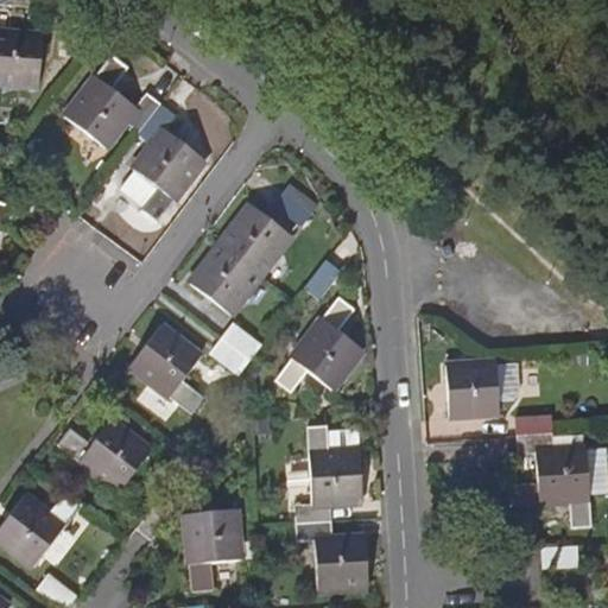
[(44,37),(0,32),(0,83),(39,87),(44,37)]
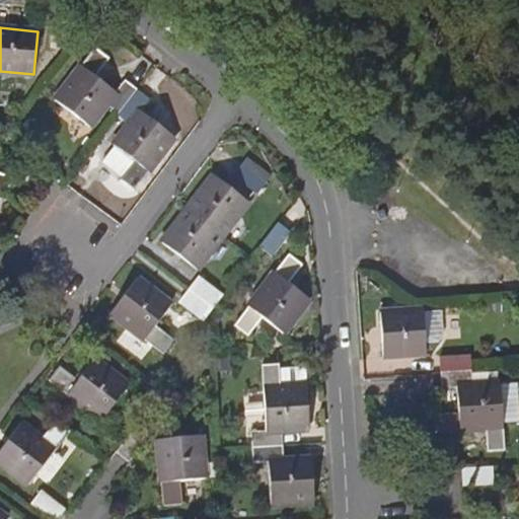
[(107,103),(121,114),(139,89),(126,79),(116,93),(93,76),(106,58),(94,48),(54,99),(90,127),(107,103)]
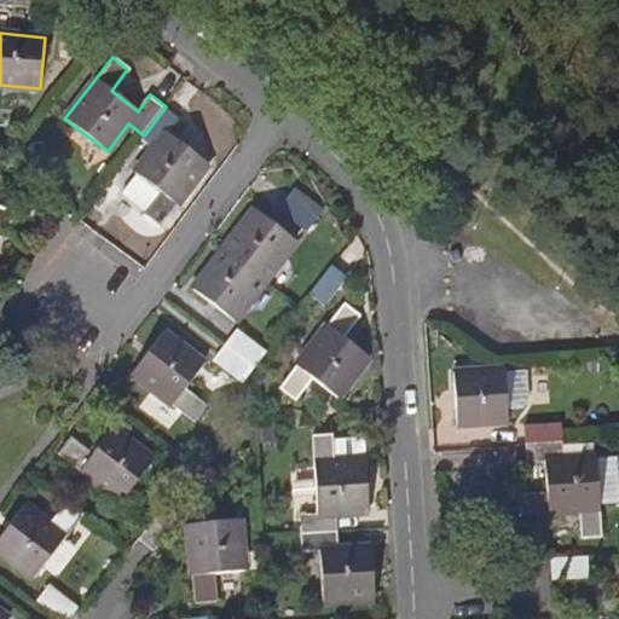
[(180,119),(166,106),(144,136),(158,146),(125,194),(150,212),(146,217),(162,227),(209,165),(169,134),(180,119)]
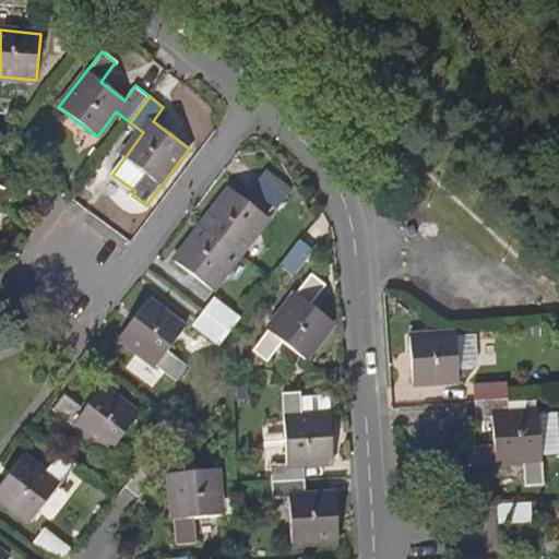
[(287,194),(262,175),(252,188),(277,207),(287,194)]
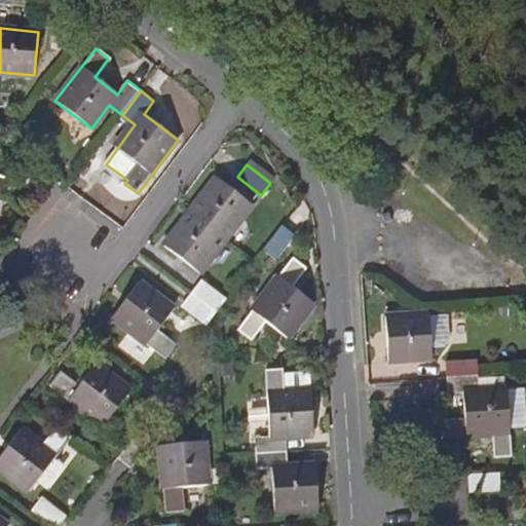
[(0,193),(8,196),(14,180),(0,175),(0,193)]
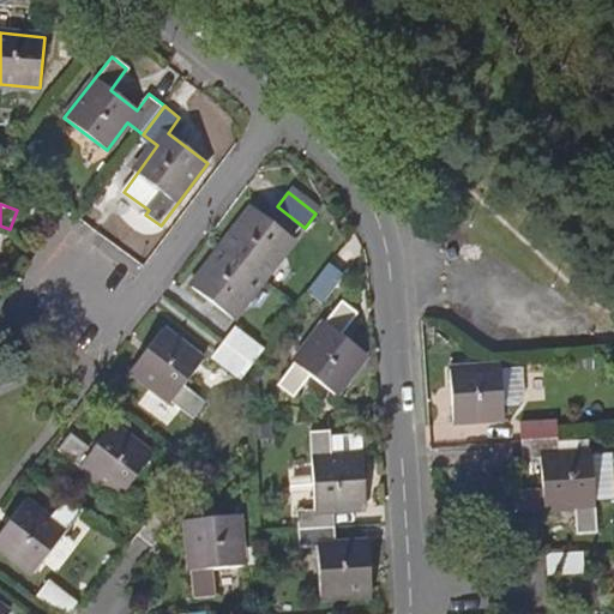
[(256,209),(224,250),(264,280),(295,239),(256,209)]
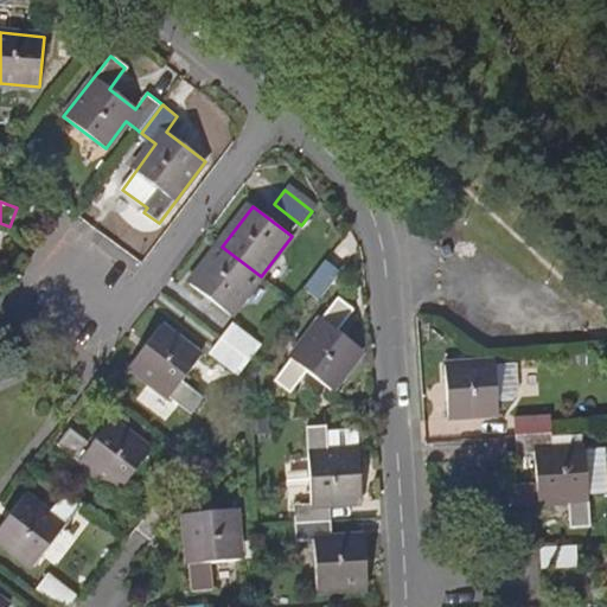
[(229,318),(261,276),(222,247),(191,287),(229,318)]
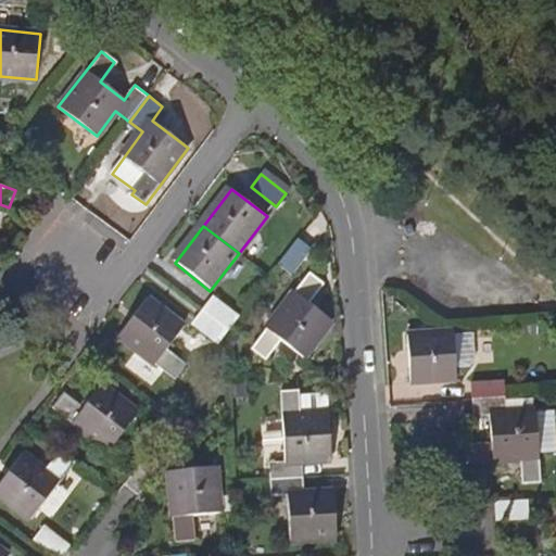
[(311,248),(299,238),(282,260),(294,269),(311,248)]
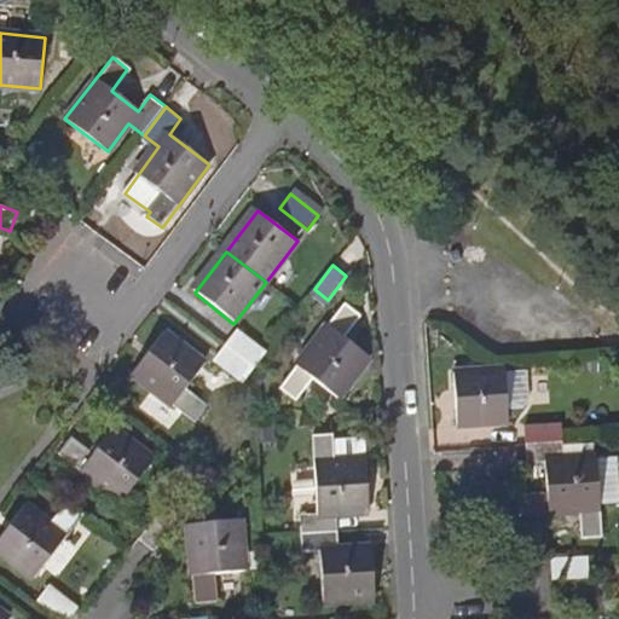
[(281,387),(296,398),(313,377),(337,395),(369,356),(345,335),(362,313),(346,301),(281,387)]
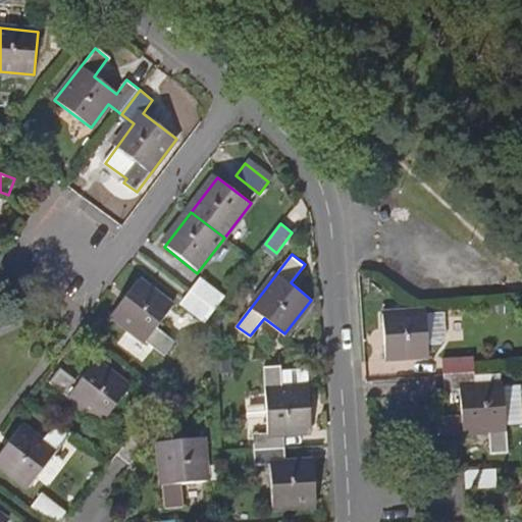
[(200,278),(190,291),(214,310),(223,298),(200,278)]
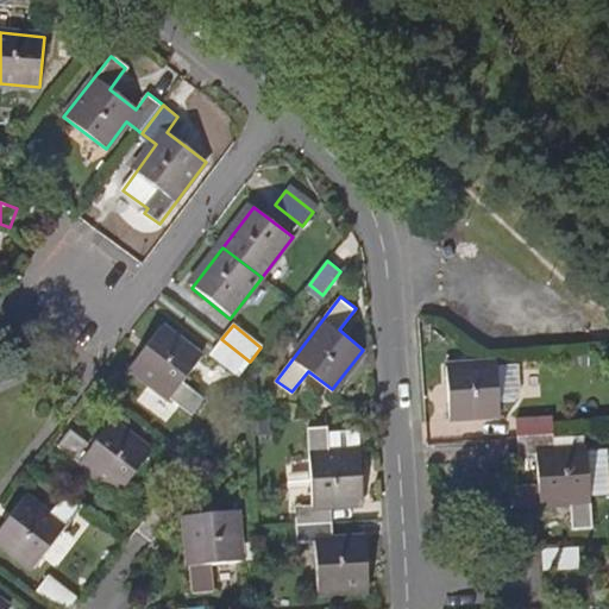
[(200,359),(159,328),(129,369),(190,416),(202,400),(181,384),(200,359)]
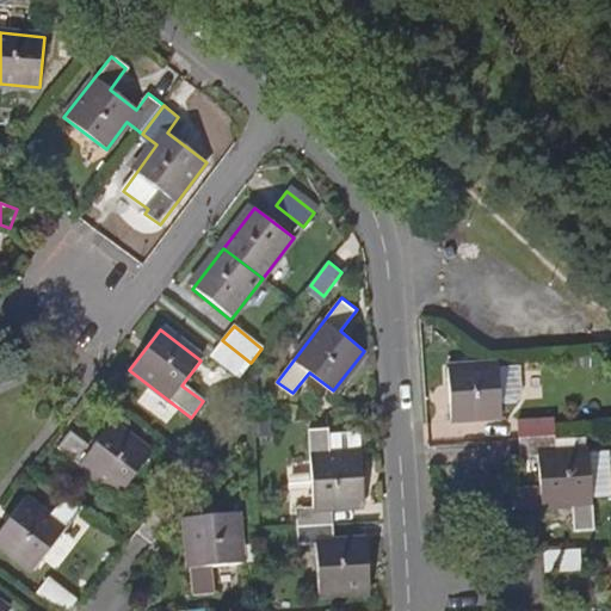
[(213,353),(241,377),(251,363),(222,340),(213,353)]
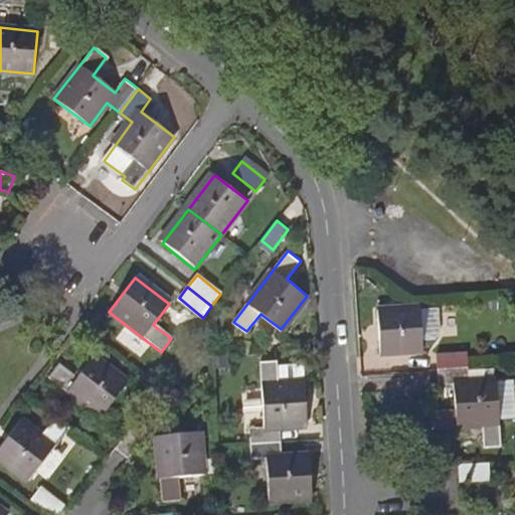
[(381,354),(423,351),(422,344),(420,309),(379,312),(381,354)]
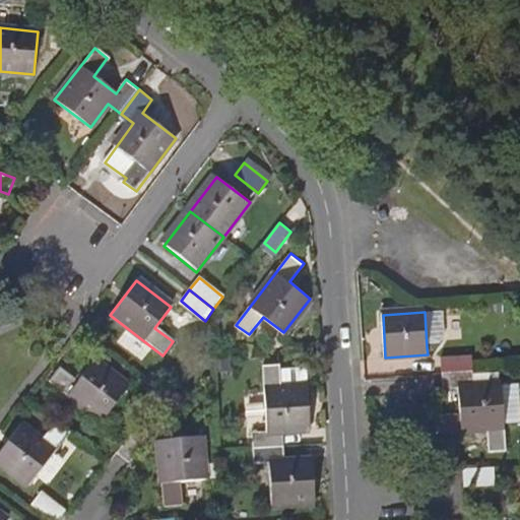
[(426,318),(427,347),(439,347),(444,341),(442,317),(426,318)]
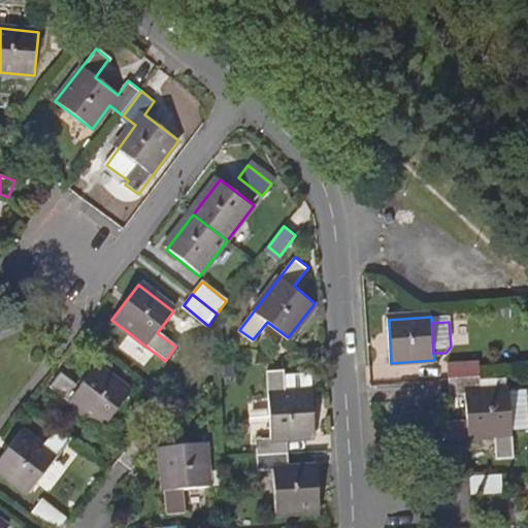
[(449,364),(450,378),(481,376),(480,363),(449,364)]
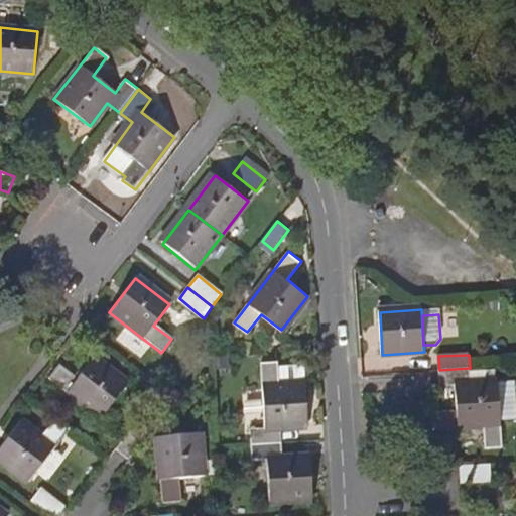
[(80,378),(61,364),(51,377),(104,417),(129,384),(96,358),(80,378)]
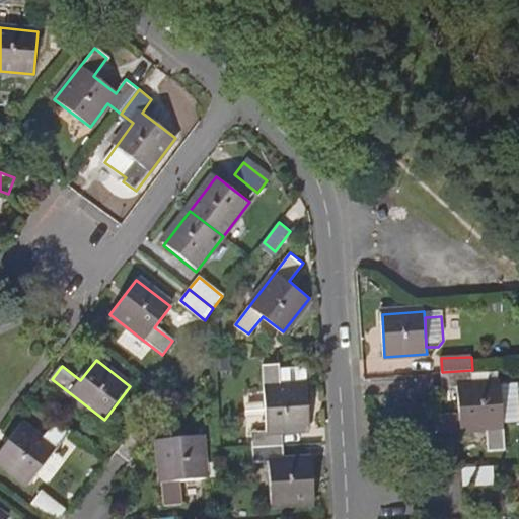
[(251,433),(252,448),(283,446),(283,431),(310,429),(307,368),(280,370),(279,365),(263,365),(267,432),(251,433)]
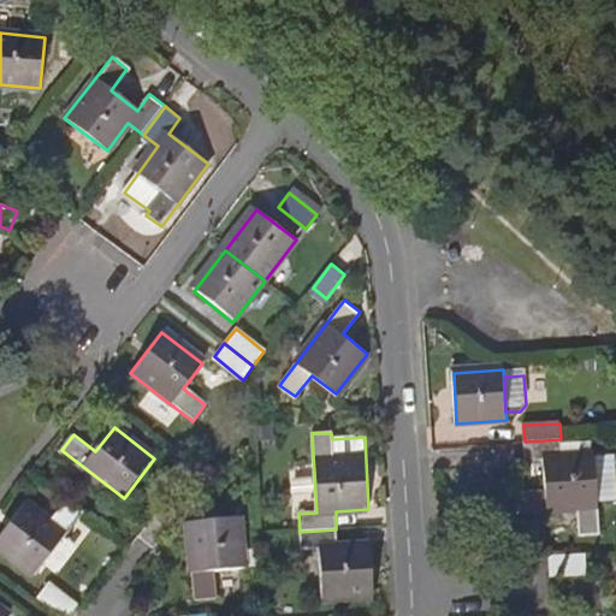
[(562,457),(561,439),(525,442),(525,460),(543,458),(546,492),(520,495),(521,513),(580,509),(582,538),(603,537),(600,503),(598,456),(562,457)]
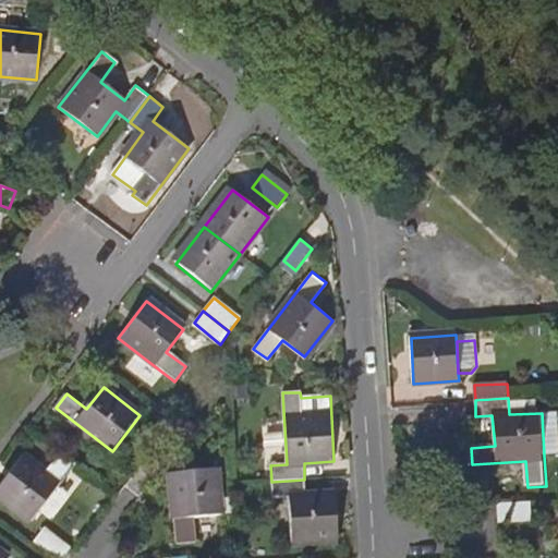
[(557,412),(542,413),(544,456),(557,455),(557,412)]
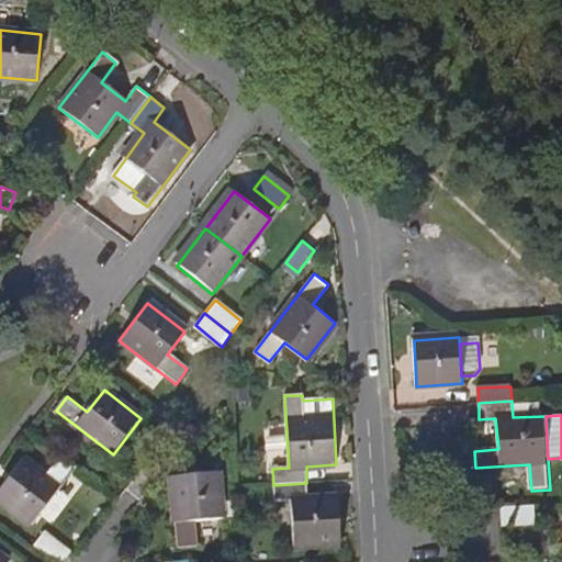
[(0,504),(32,530),(79,470),(63,457),(49,473),(27,457),(0,491),(0,504)]
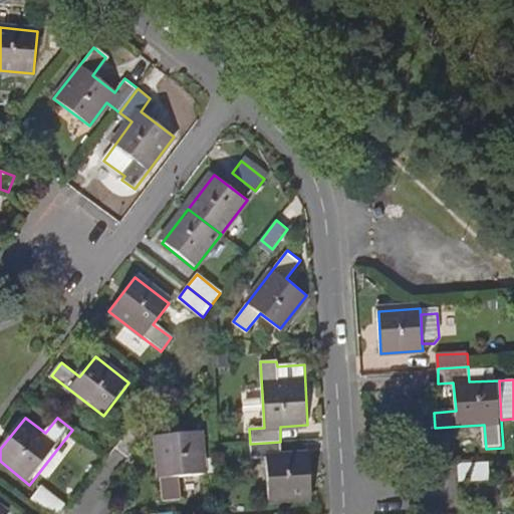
[(136,424),(116,449),(130,459),(149,434),(136,424)]
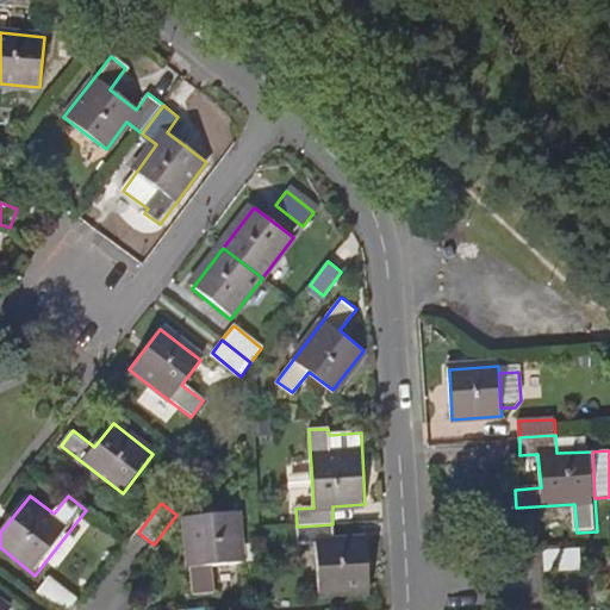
[(184,518),(191,597),(218,595),(216,568),(249,565),(244,512),(184,518)]
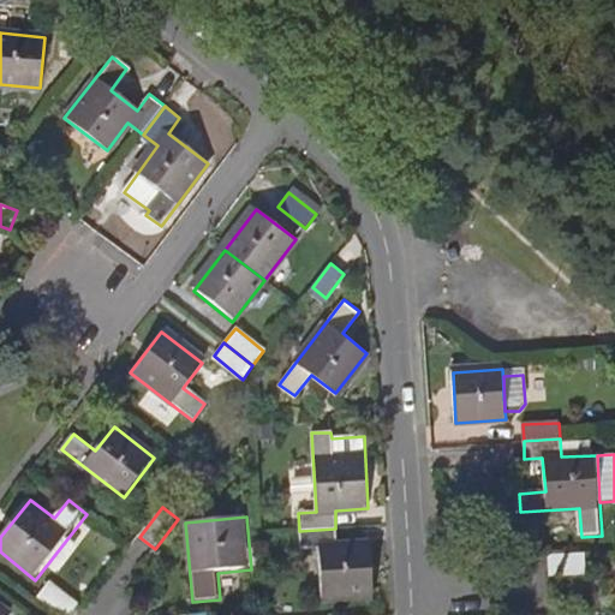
[(336,547),(335,529),(299,531),(299,548),(320,548),(322,598),(374,595),(370,543),(336,547)]
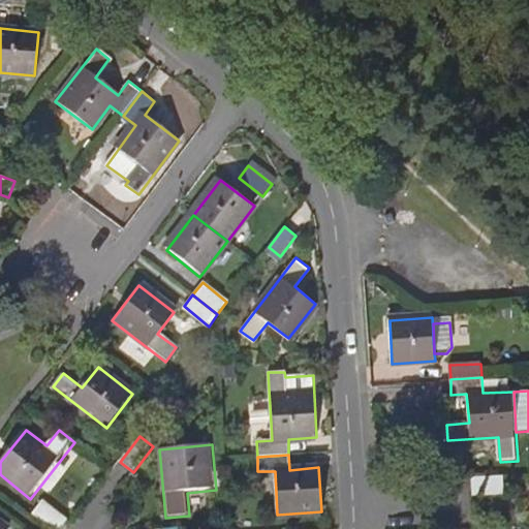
[(504,494),(503,477),(472,479),(473,496),(504,494)]
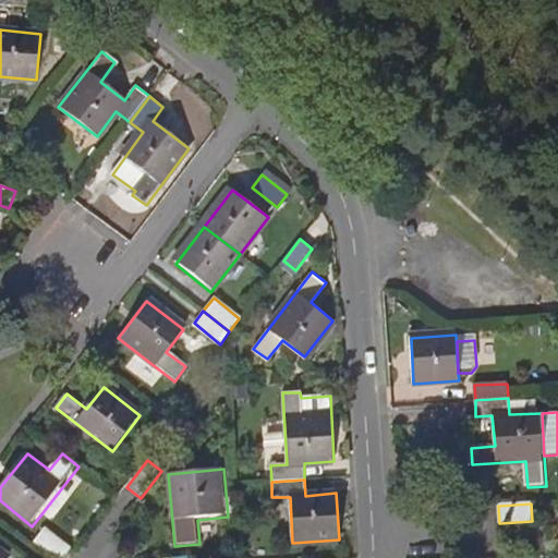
[(44,532),(33,545),(48,557),(64,557),(70,553),(44,532)]
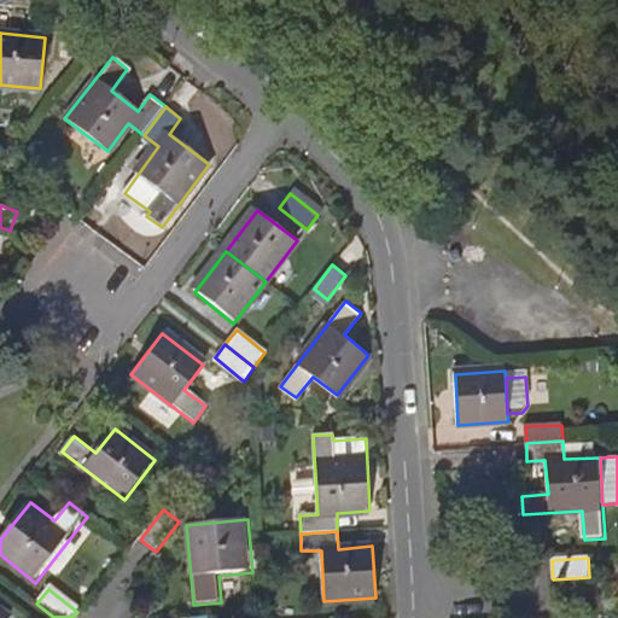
[(0,617),(16,617),(17,617),(0,604),(0,617)]
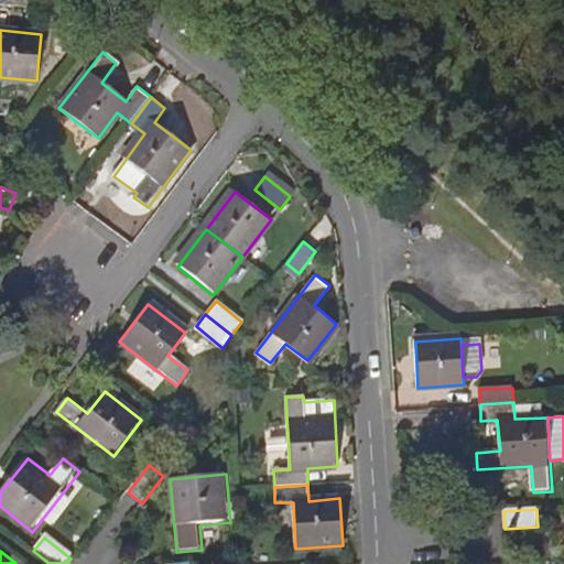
All buildings are outlined.
